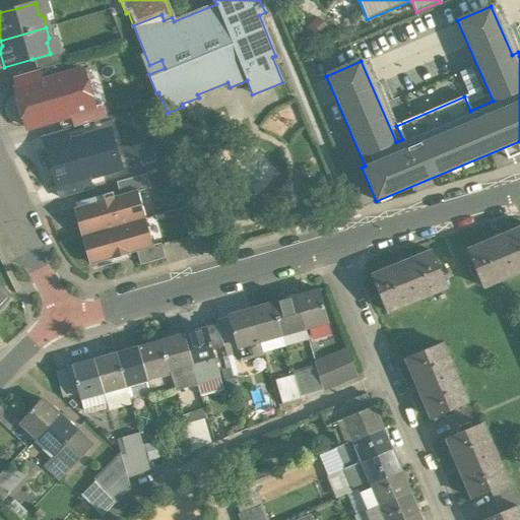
[(61,49),(50,53),(50,54),(33,59),(37,70),(65,62),(61,49)]
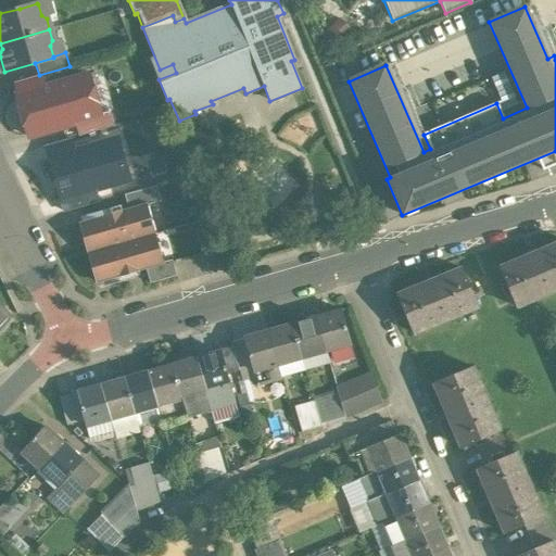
[(19,97),(46,88),(42,75),(15,84),(19,97)]
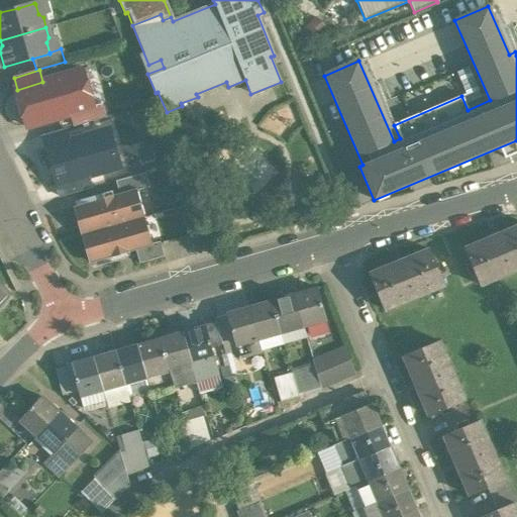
[(17,90),(14,91),(25,128),(70,115),(95,107),(84,70),(42,82),(17,90)]
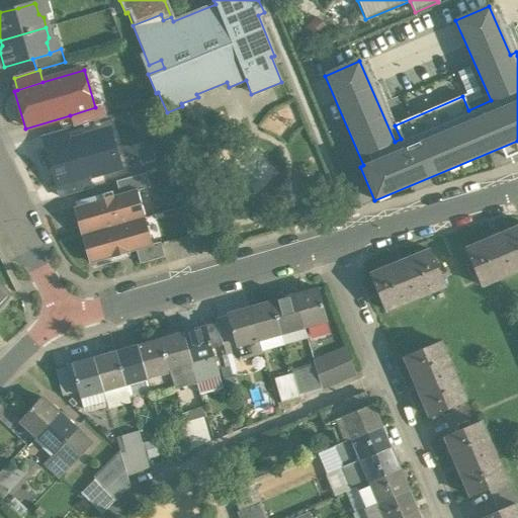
[(95,107),(70,115),(73,127),(105,117),(102,105),(95,107)]
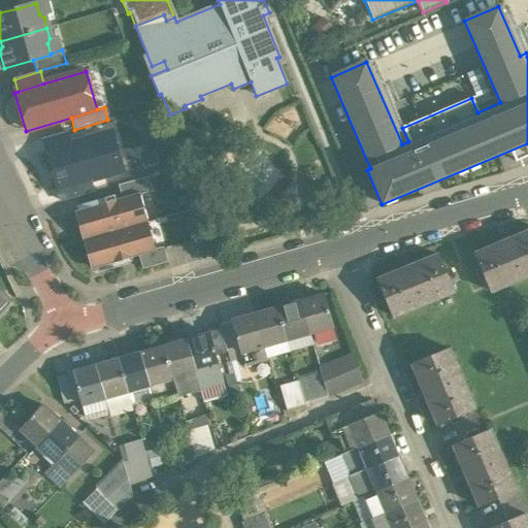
[(66,132),(43,138),(46,151),(69,144),(66,132)]
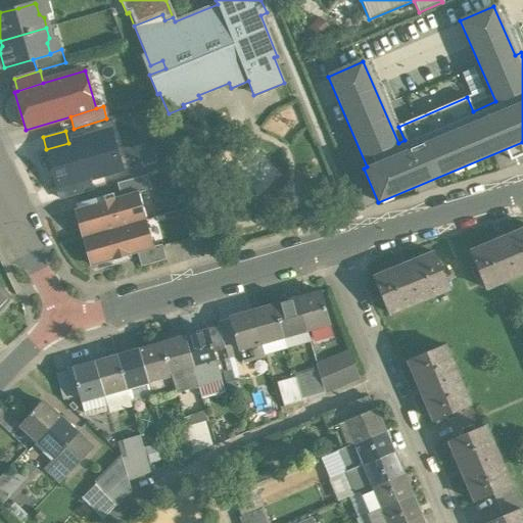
[(46,149),(45,150),(56,187),(88,178),(119,170),(112,147),(105,150),(100,134),(68,143),(46,149)]
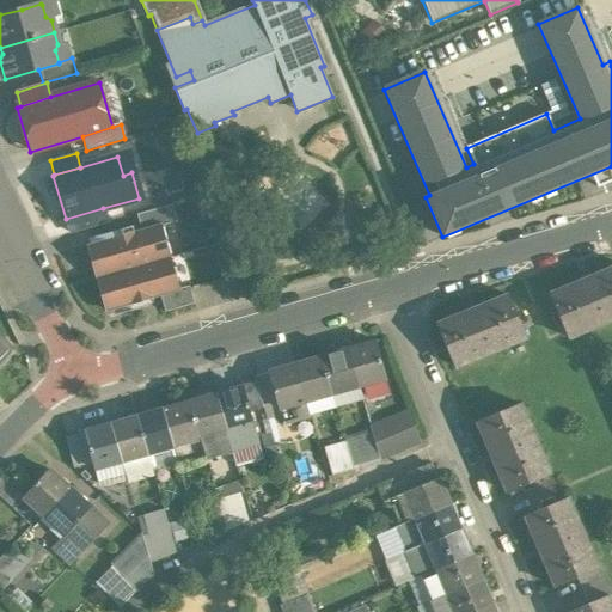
[(172,204),(136,215),(141,230),(160,224),(161,226),(177,222),(172,204)]
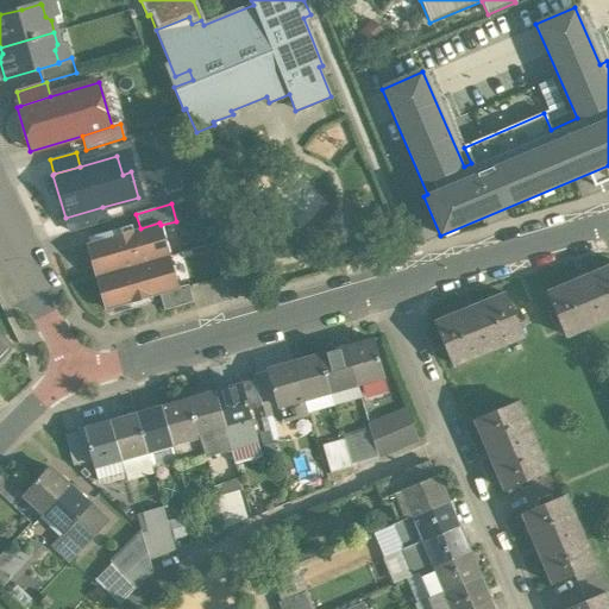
[(102,207),(67,218),(70,232),(106,221),(102,207)]
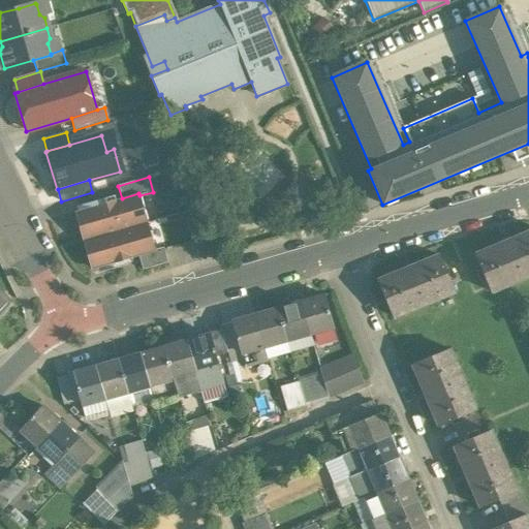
[(122,198),(107,203),(105,200),(104,200),(103,199),(98,200),(99,205),(76,212),(85,240),(147,222),(139,195),(138,193),(122,198)]
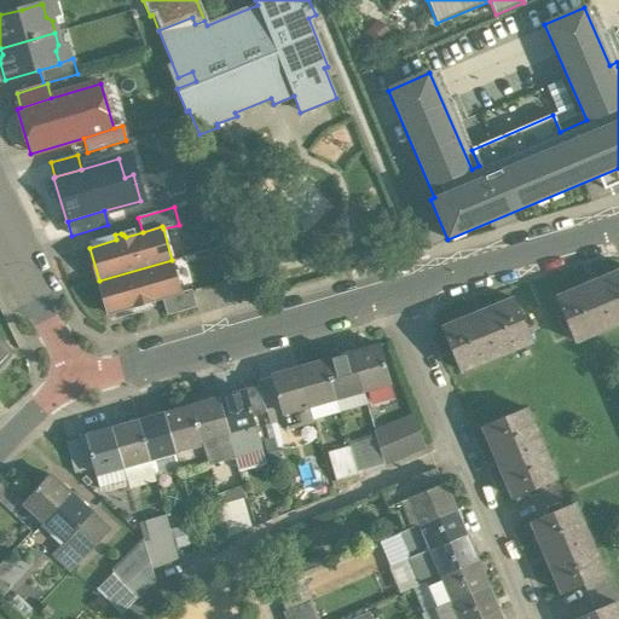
[(172,260),(99,281),(109,314),(136,307),(137,312),(144,310),(145,308),(145,306),(145,305),(162,300),(183,294),(181,291),(172,260)]
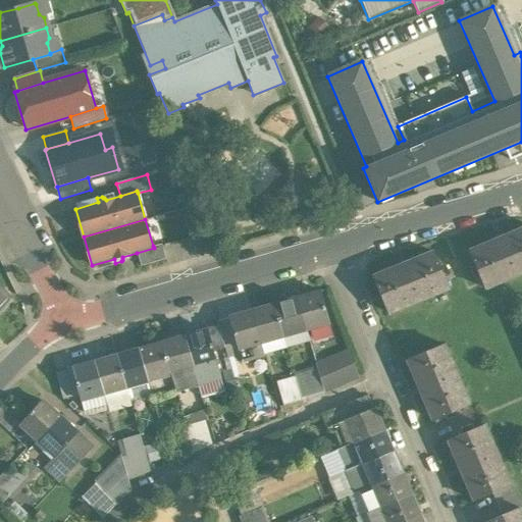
[(521,228),(468,252),(484,290),(521,272),(521,228)]
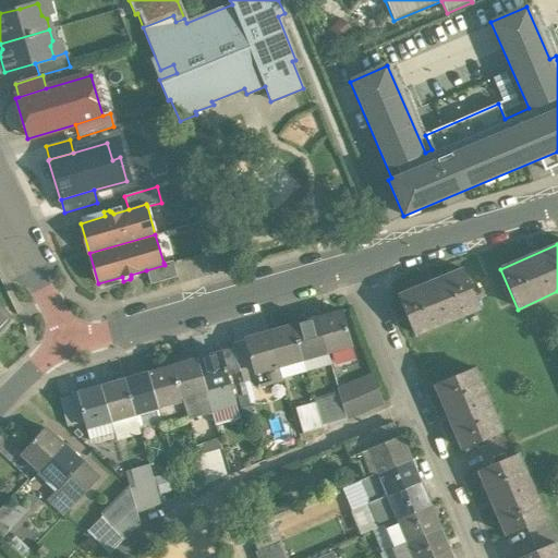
[(165,265),(146,270),(150,284),(177,277),(171,261),(164,263),(165,265)]
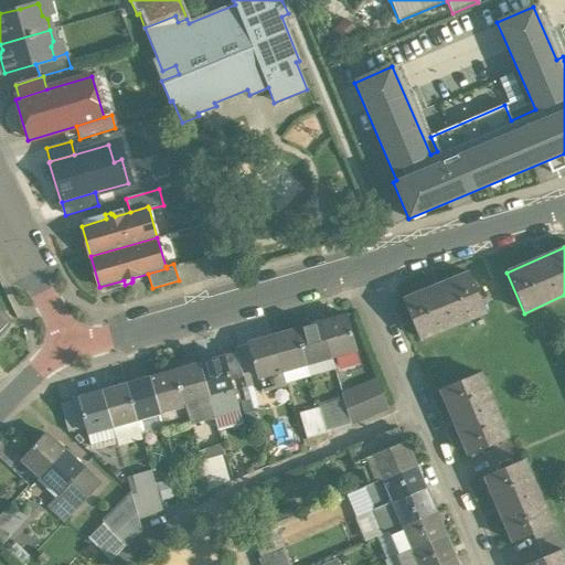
[(469,274),(403,300),(419,339),(484,312),(469,274)]
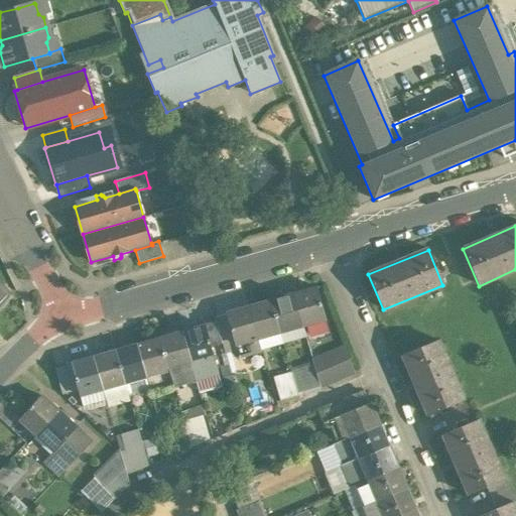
[(315,289),(292,295),(301,326),(324,319),(315,289)]
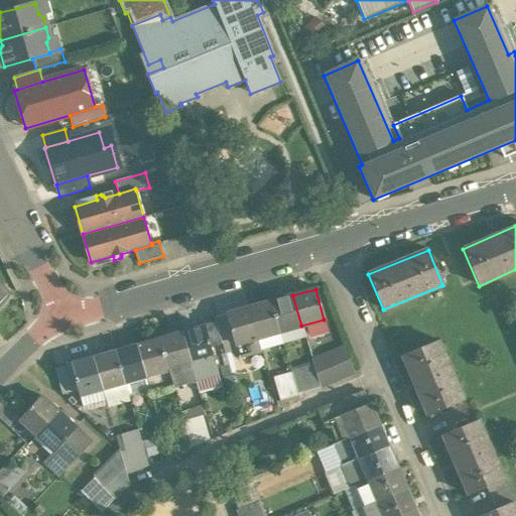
[(292,295),(270,302),(279,332),(301,326),(292,295)]
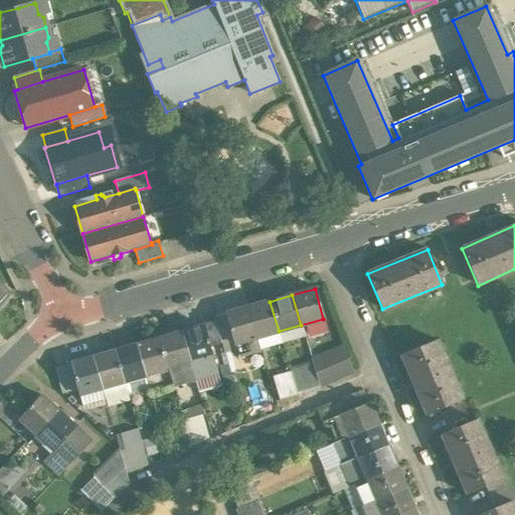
[(279,331),(270,302),(247,308),(256,337),(279,331)]
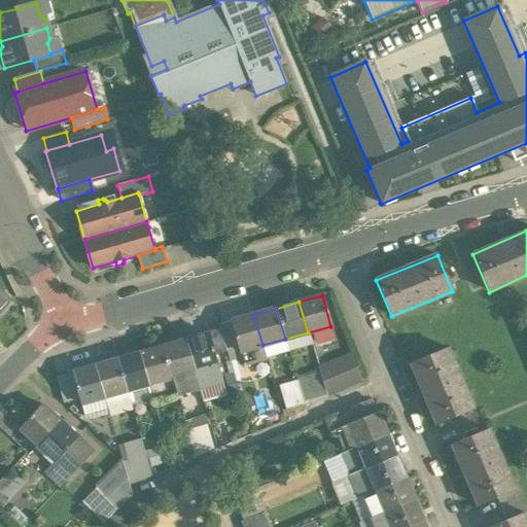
[(253,315),(231,321),(239,352),(240,352),(262,345),(253,315)]
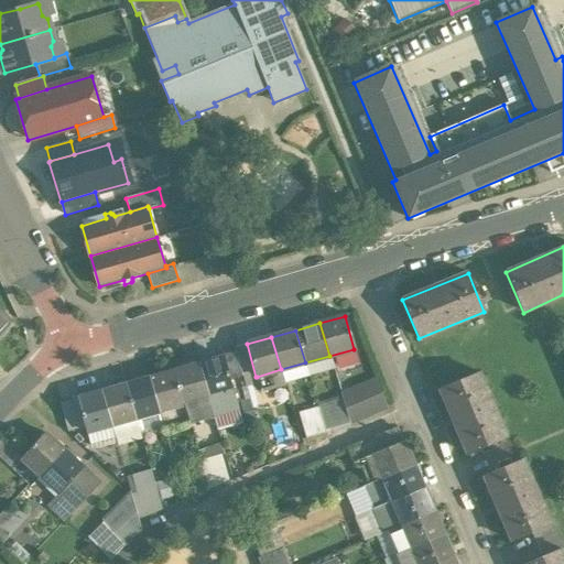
[(247,344),(234,347),(241,375),(246,387),(258,382),(257,377),(256,377),(247,344)]
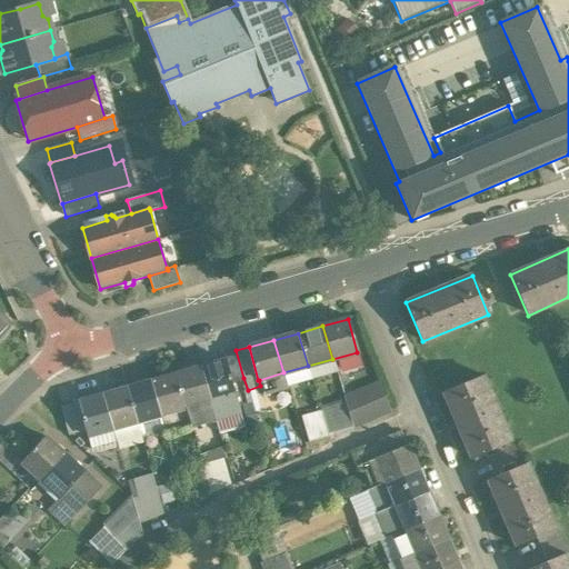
[(236,350),(221,355),(223,361),(225,361),(230,382),(243,378),(236,350)]
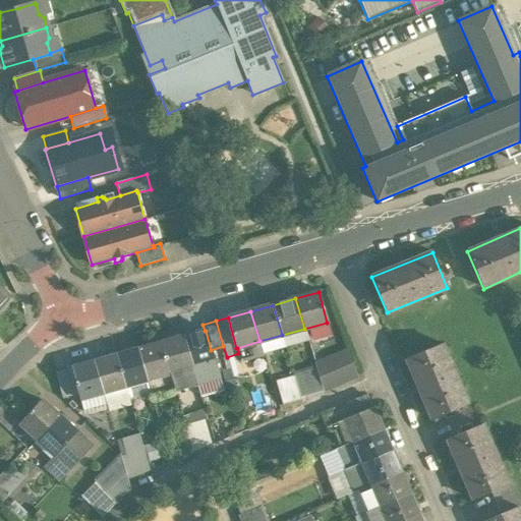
[(205,331),(183,337),(191,367),(214,360),(211,350),(206,331),(205,331)]
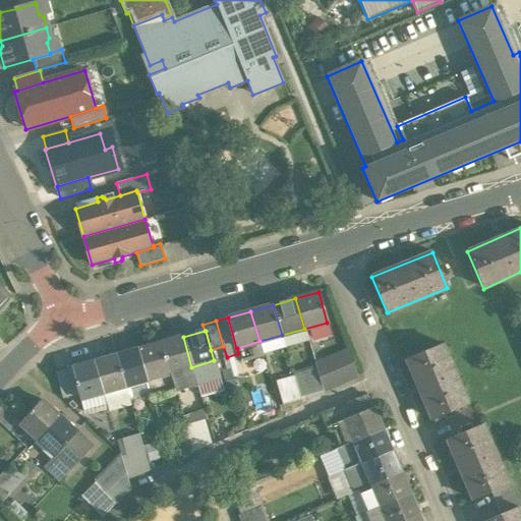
[(183,337),(161,343),(174,390),(196,383),(191,367),(183,337)]
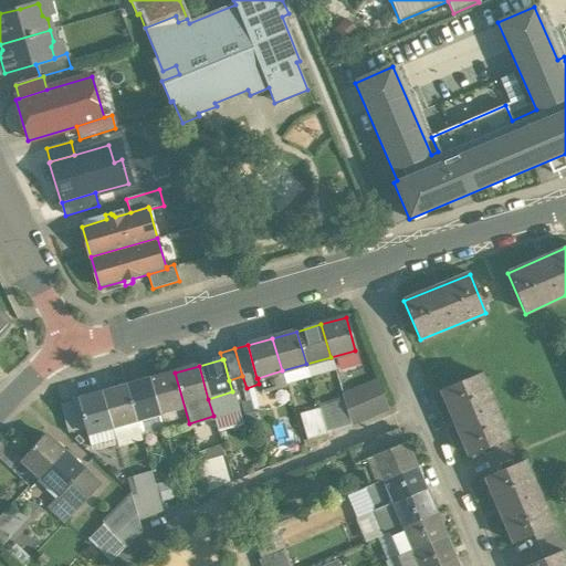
[(175,373),(150,379),(159,412),(165,431),(189,423),(175,373)]
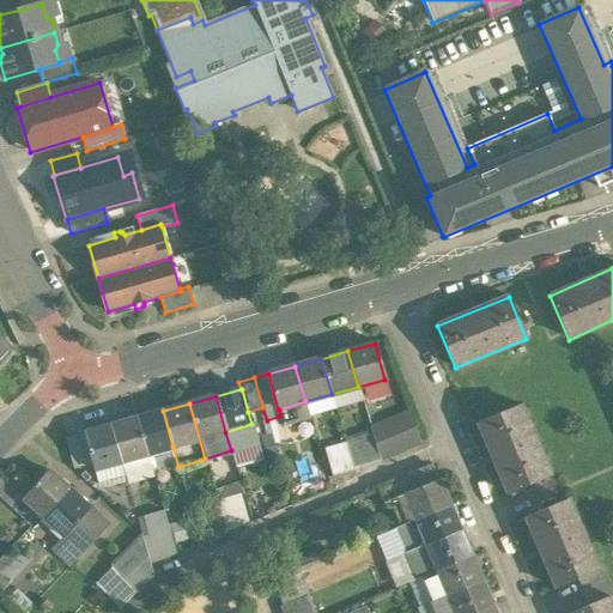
[(520,405),(478,423),(508,493),(550,477),(520,405)]
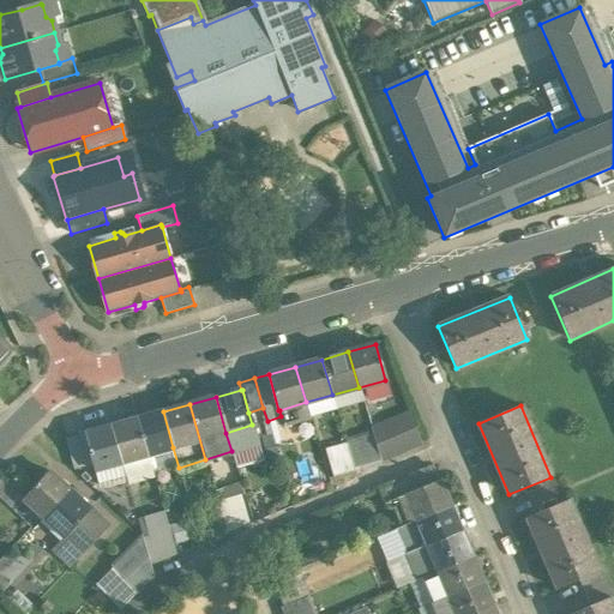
[(163,411),(137,420),(146,456),(173,447),(163,411)]
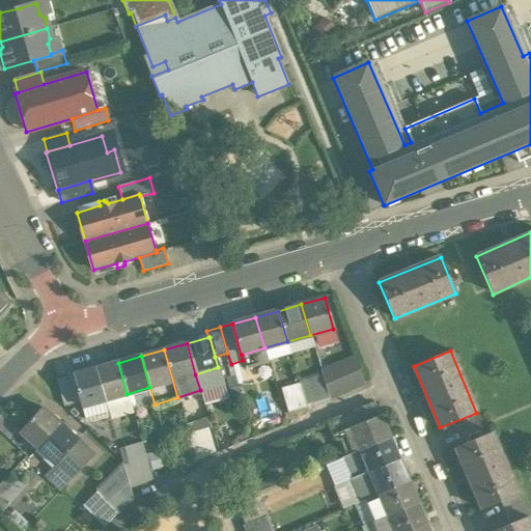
[(354,358),(322,372),(322,373),(328,397),(363,383),(354,358)]
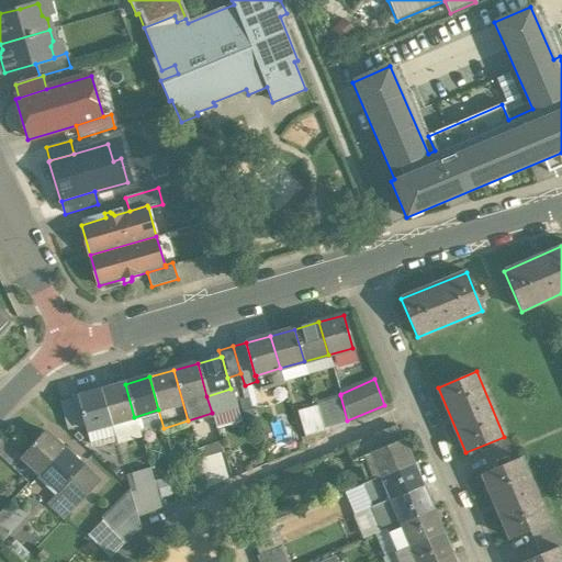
[(125,384),(101,391),(111,424),(134,417),(125,384)]
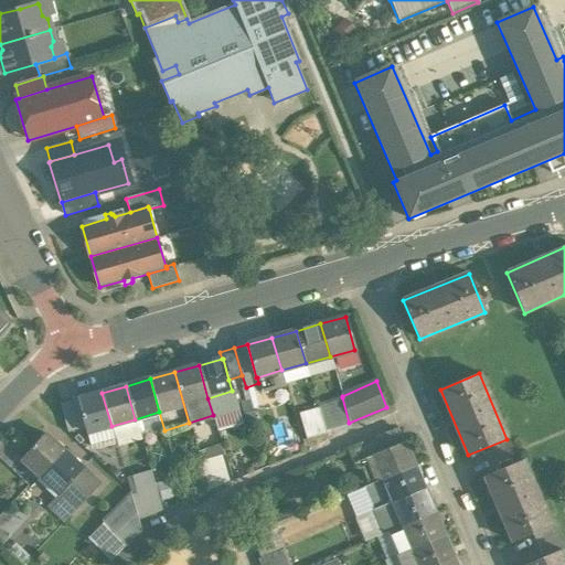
[(232,391),(208,398),(213,415),(236,408),(232,391)]
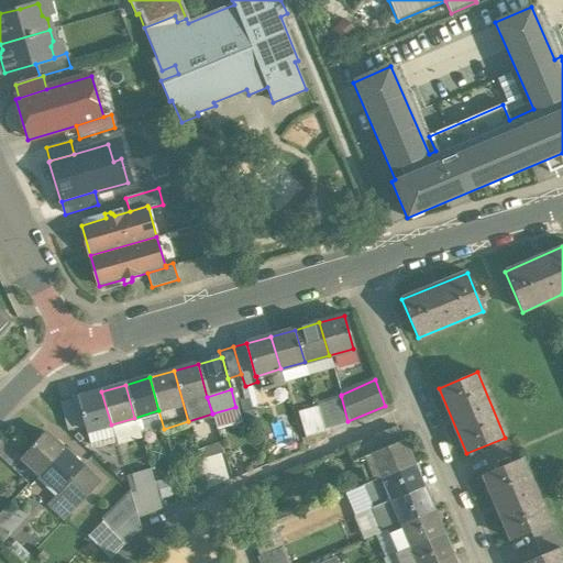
[(101,392),(77,398),(85,426),(86,431),(111,424),(101,392)]
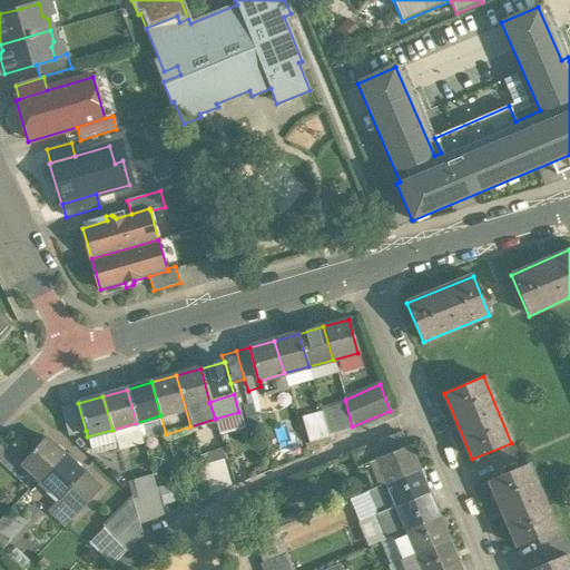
[(345,401),(320,408),(321,412),(327,434),(352,426),(345,401)]
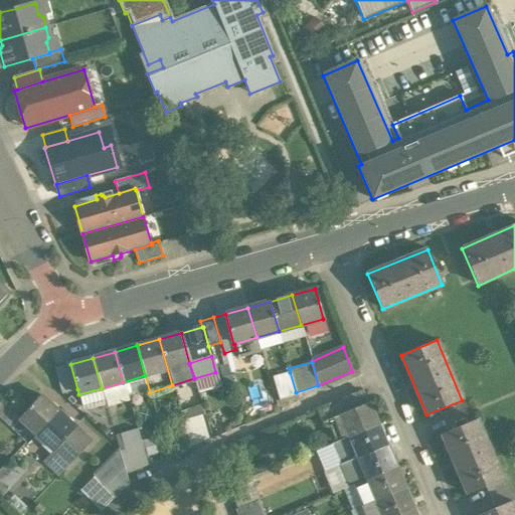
[(70,364),(54,369),(61,393),(77,389),(70,364)]
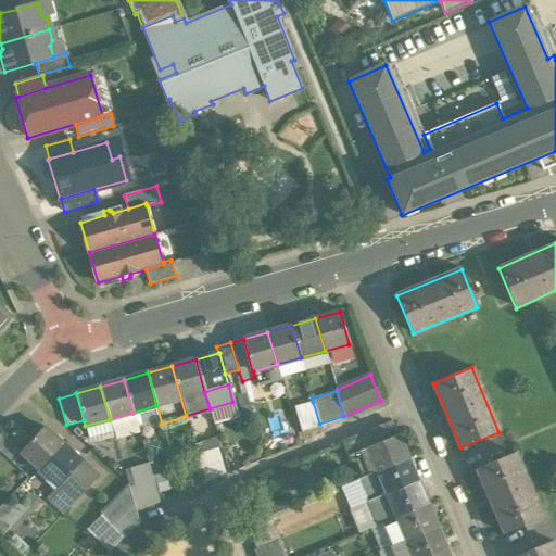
[(313,402),(294,407),(301,432),(320,427),(319,424),(313,402)]
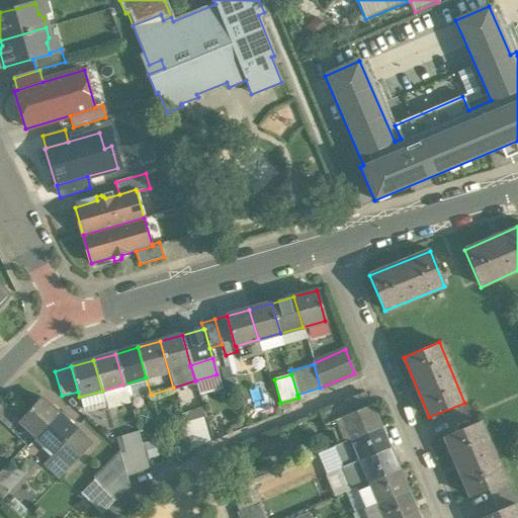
[(363,394),(319,412),(325,426),(329,424),(342,418),(368,407),(363,394)]
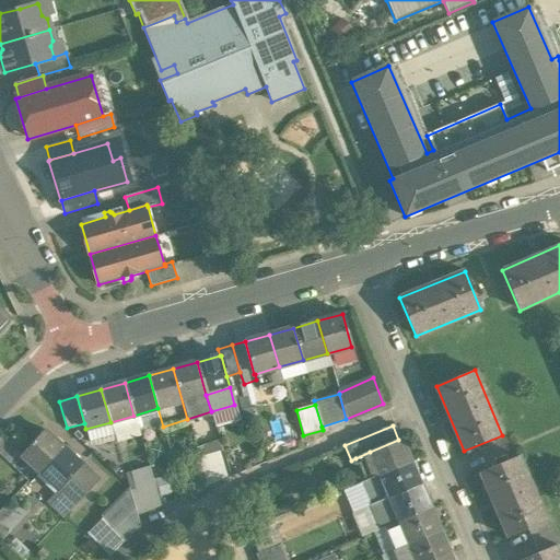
[(44,430),(21,455),(39,473),(62,447),(44,430)]
